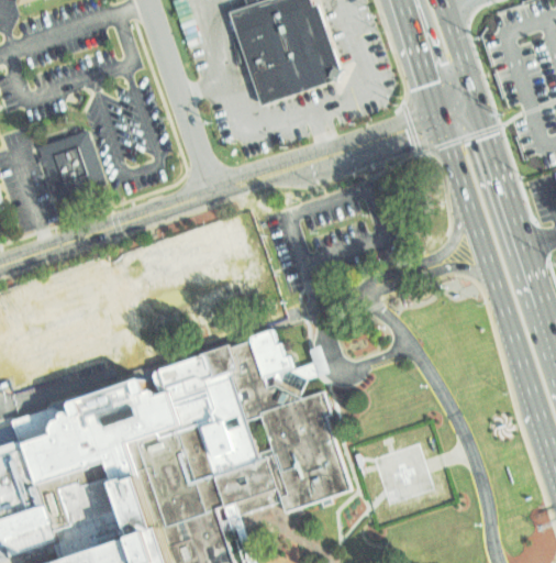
[(262,105),(340,80),(315,0),(234,0),(231,1),(262,105)]
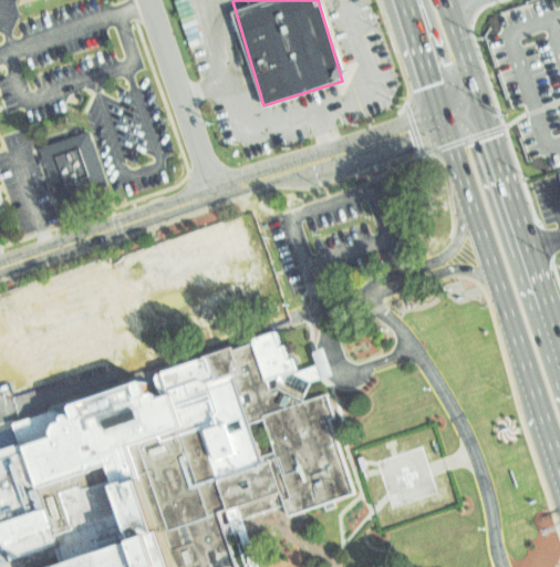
[(86,130),(33,147),(50,197),(103,179),(86,130)]
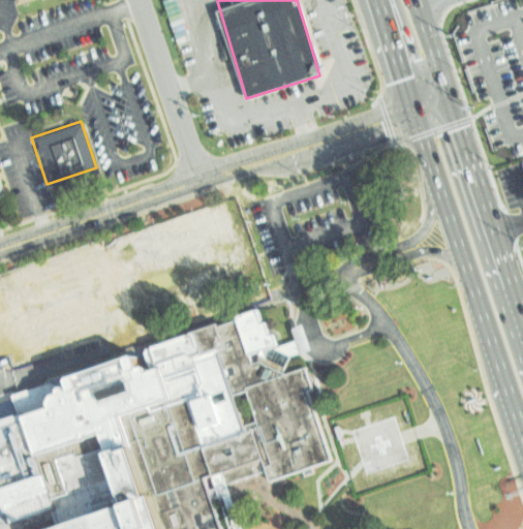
[(239,270),(231,242),(129,271),(137,302),(178,290),(180,299),(205,291),(202,280),(239,270)]
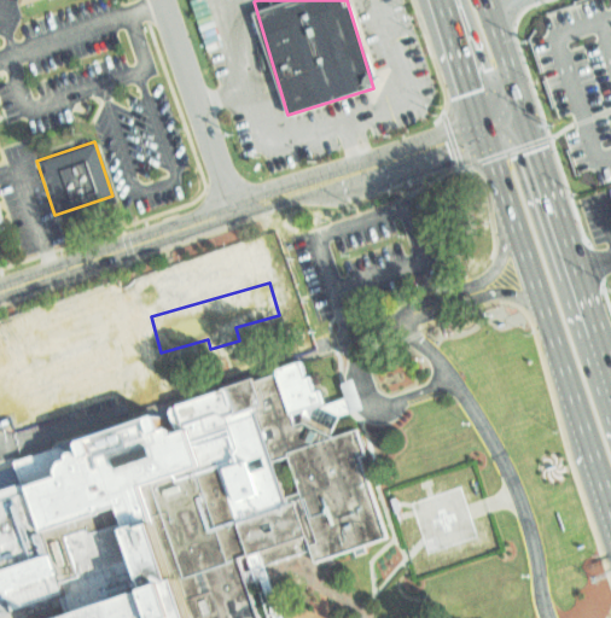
[(254,617),(238,565),(296,546),(304,558),(376,530),(347,453),(355,449),(344,420),(278,445),(266,415),(308,398),(303,385),(297,380),(295,362),(9,461),(16,482),(0,487),(0,617),(254,617)]
